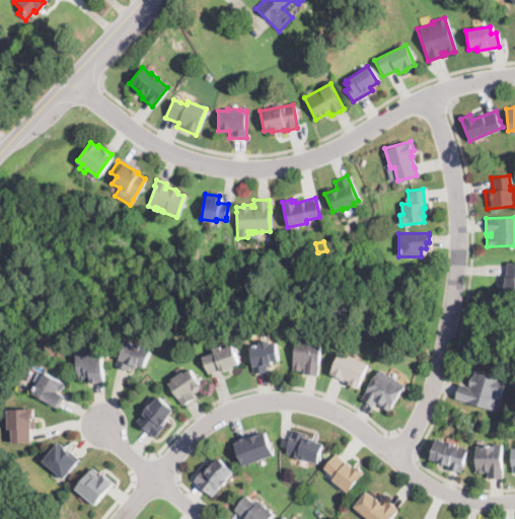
[(514,297),(501,297),(501,295),(502,287),(504,287),(505,263),(514,263),(514,297)]
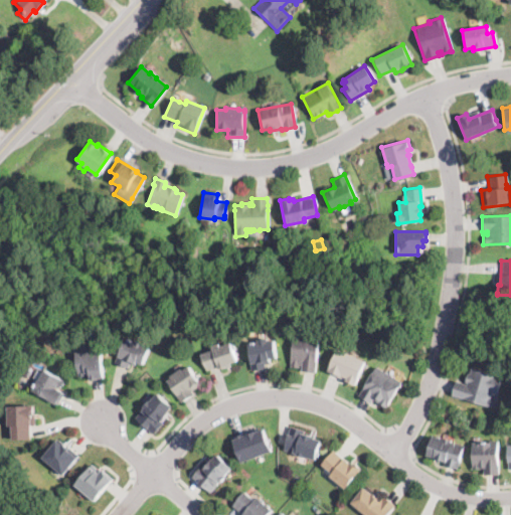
[(318,335),(313,372),(299,370),(300,366),(297,366),(297,368),(289,366),(289,365),(288,364),(293,331),(318,335)]
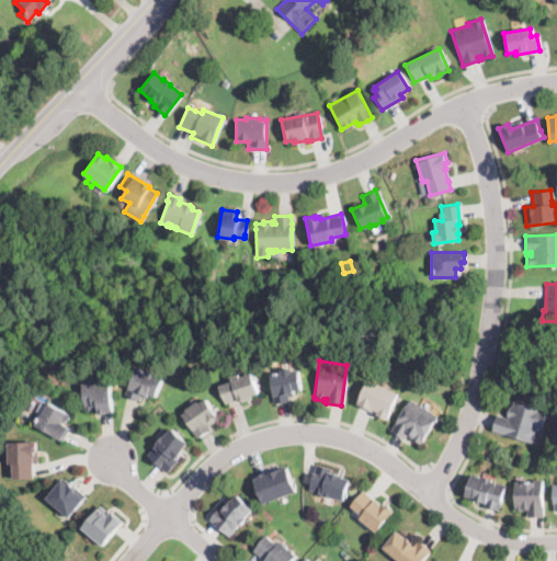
[(288,368),(290,373),(296,371),(299,390),(291,391),(291,396),(286,397),(287,402),(272,404),(269,375),(279,374),(277,369),(288,368)]
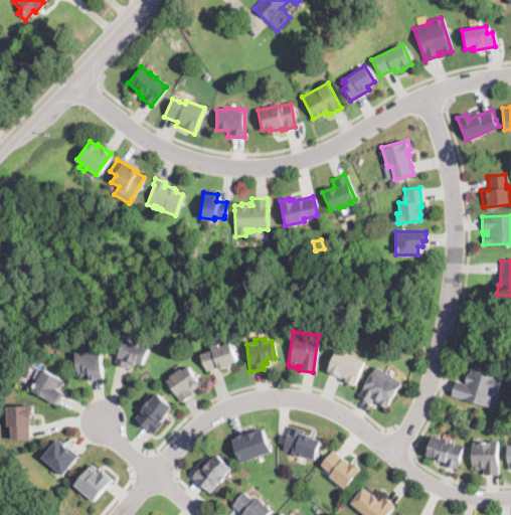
[(133,339),(143,342),(142,346),(147,348),(140,365),(134,362),(132,365),(128,363),(126,368),(114,364),(124,339),(132,342),(133,339)]
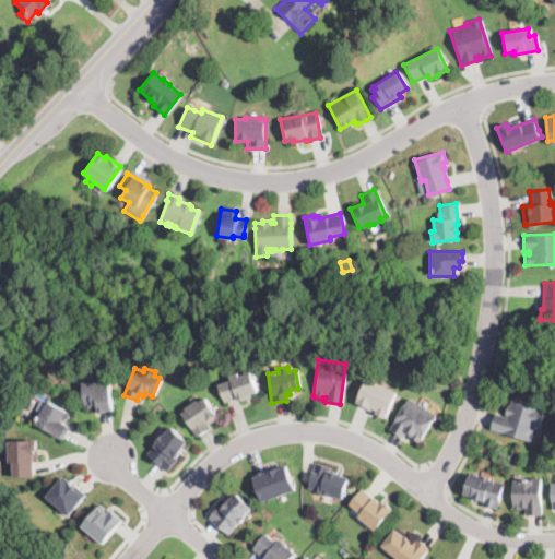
[(248,372),(255,392),(247,394),(249,399),(237,402),(235,399),(221,403),(215,384),(229,380),(227,375),(235,372),(236,376),(248,372)]
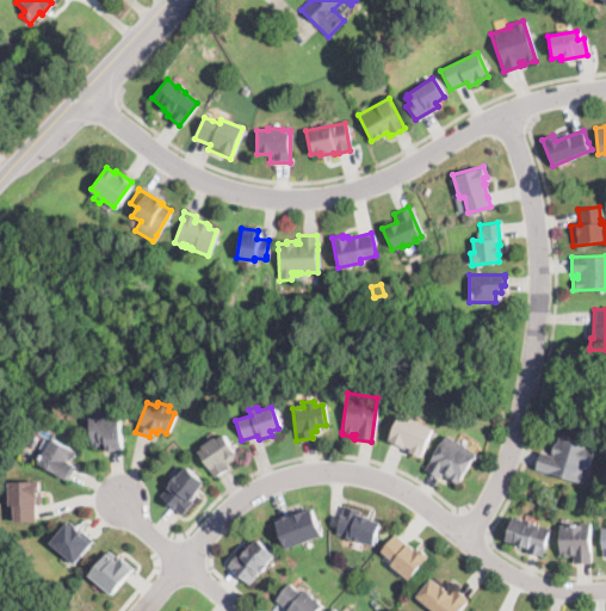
[(30,415),(24,425),(18,421),(23,412),(30,415)]
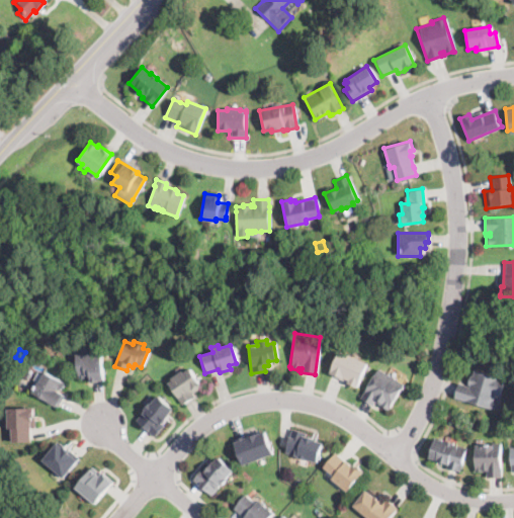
[(358,381),(355,387),(327,376),(337,351),(365,363),(358,381)]
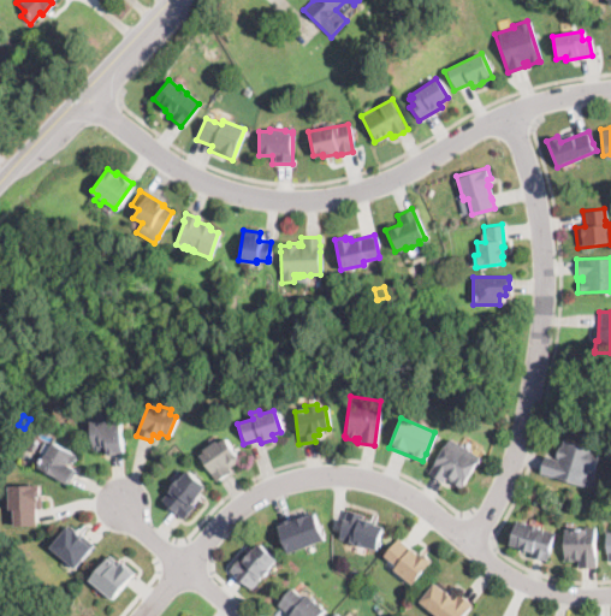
[(118,419),(122,454),(104,456),(104,448),(100,448),(101,449),(92,450),(89,421),(118,419)]
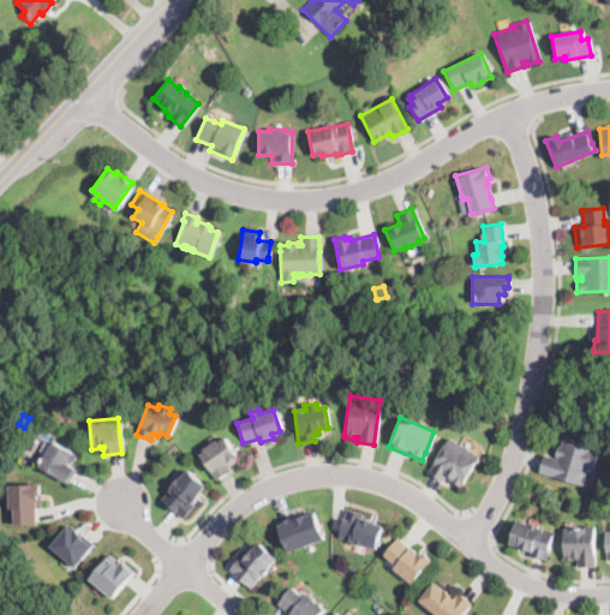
[(223,437),(238,460),(227,467),(229,471),(214,482),(196,453),(214,441),(215,442),(223,437)]
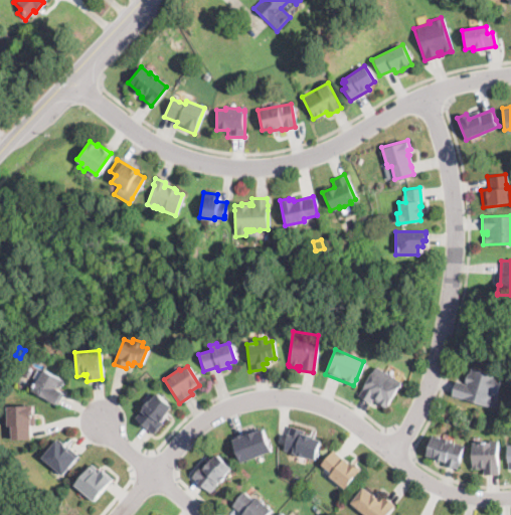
[(398,383),(384,407),(371,399),(369,403),(357,395),(374,367),(399,382),(398,383)]
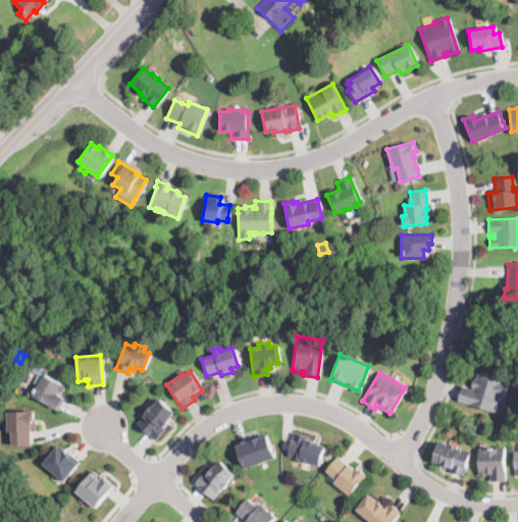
[(494,378),(503,381),(509,382),(503,402),(496,399),(495,404),(498,405),(495,413),(455,401),(459,387),(471,390),(472,387),(470,387),(472,378),(473,378),(475,373),(494,378)]
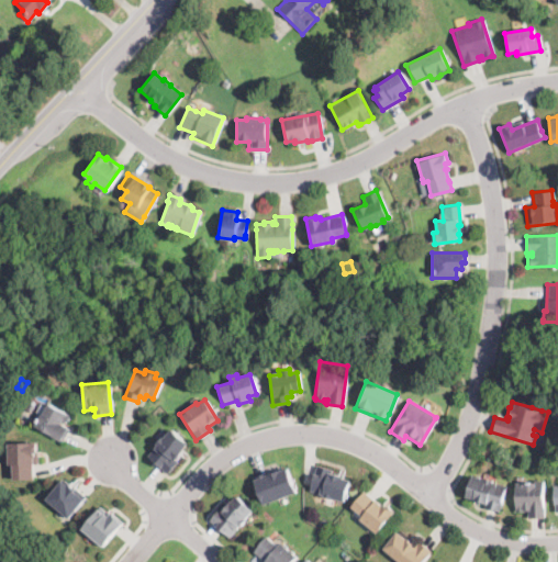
[(67,416),(63,423),(62,426),(68,429),(60,442),(33,426),(38,416),(40,416),(47,404),(67,416)]
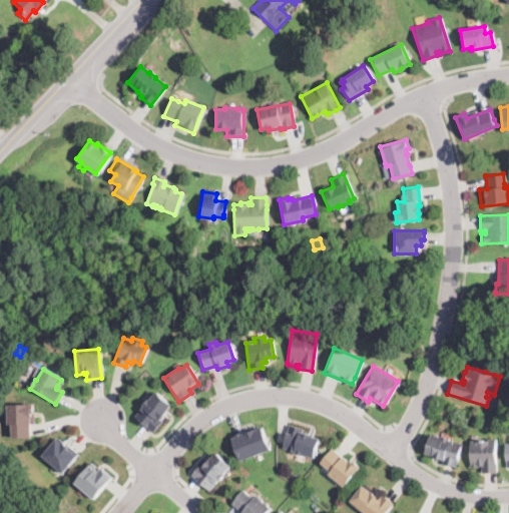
[(154,391),(169,405),(157,419),(160,422),(151,433),(149,431),(132,416),(140,407),(139,406),(145,399),(146,400),(154,391)]
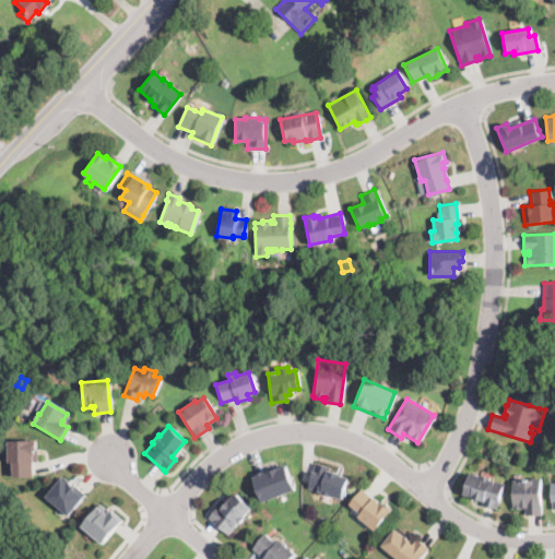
[(35,462),(31,462),(31,476),(11,476),(11,462),(7,462),(7,440),(35,440),(35,462)]
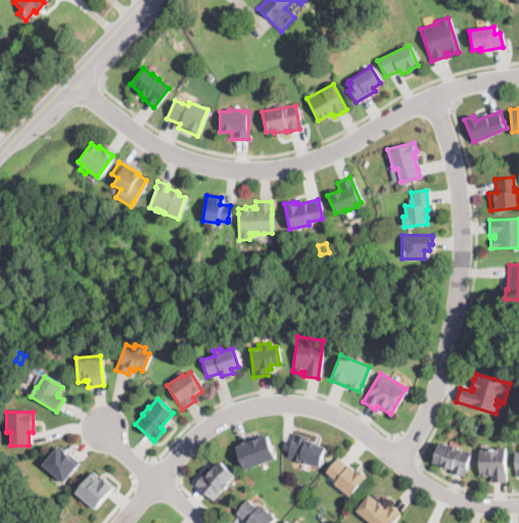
[(324,448),(319,466),(318,467),(308,464),(308,466),(298,463),(299,461),(286,457),(288,450),(293,434),(307,438),(305,440),(318,444),(317,445),(325,447),(324,448)]
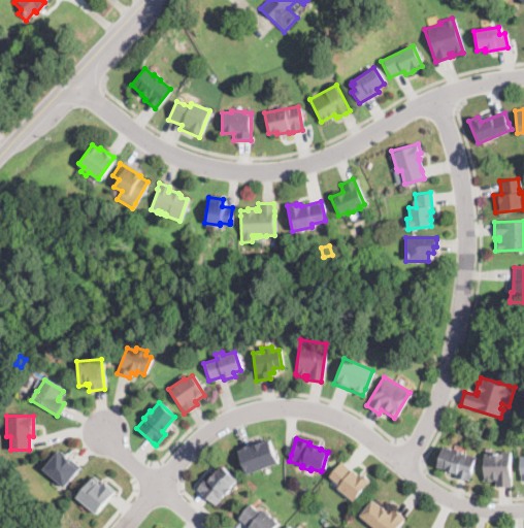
[(267,439),(273,455),(276,463),(243,475),(238,459),(235,453),(238,452),(237,449),(248,444),(248,447),(267,439)]
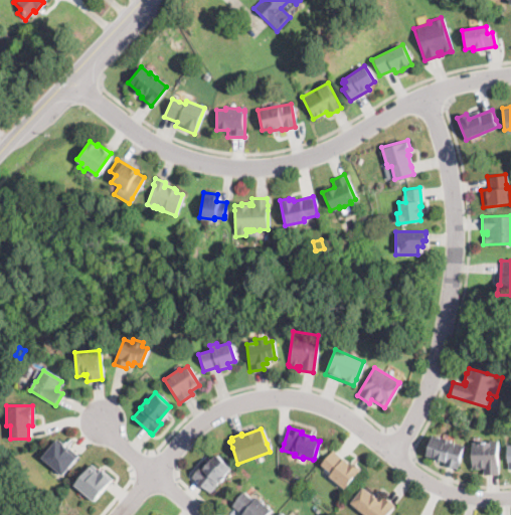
[(440,440),(442,441),(443,440),(450,442),(450,444),(461,447),(455,468),(445,465),(443,465),(444,462),(436,460),(437,458),(426,455),(431,438),(440,440)]
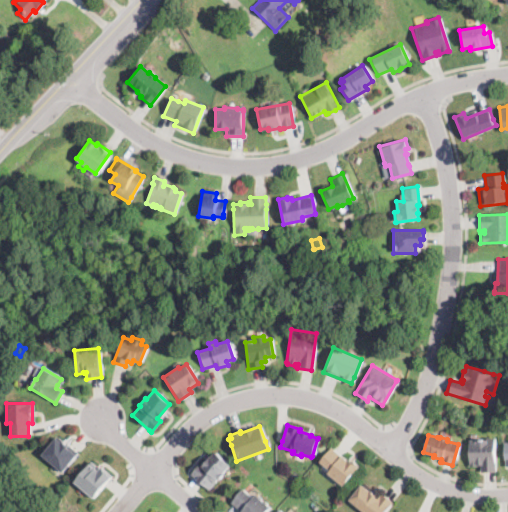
[(54,438),(59,442),(60,440),(77,453),(61,473),(40,455),(54,438)]
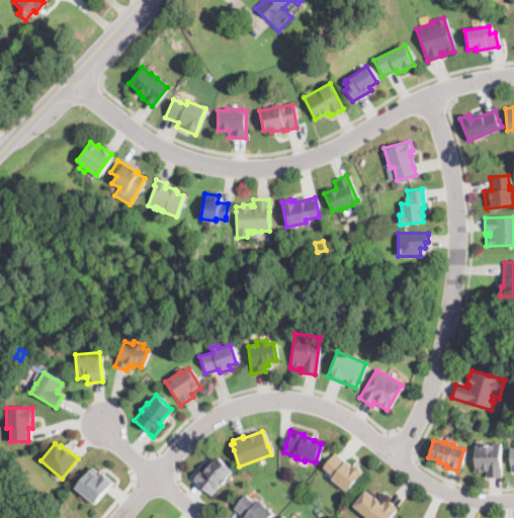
[(499,443),(500,478),(485,478),(485,470),(474,471),(473,445),(487,445),(487,443),(499,443)]
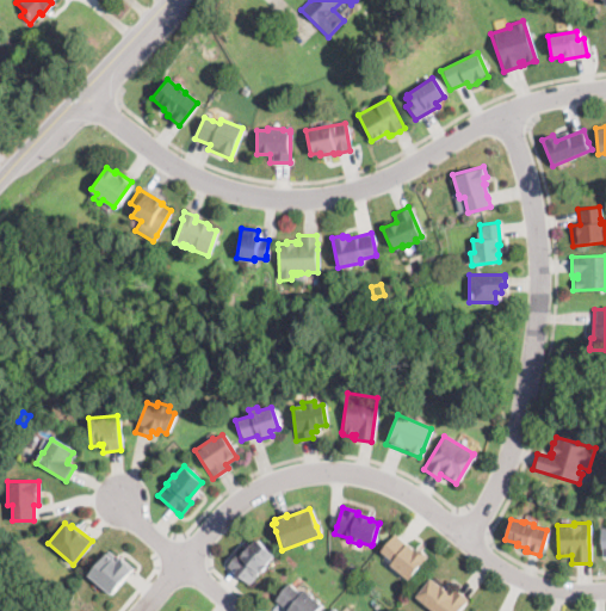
[(403,543),(404,544),(406,543),(410,548),(412,547),(418,551),(419,549),(428,556),(407,581),(388,565),(391,562),(379,551),(394,535),(403,543)]
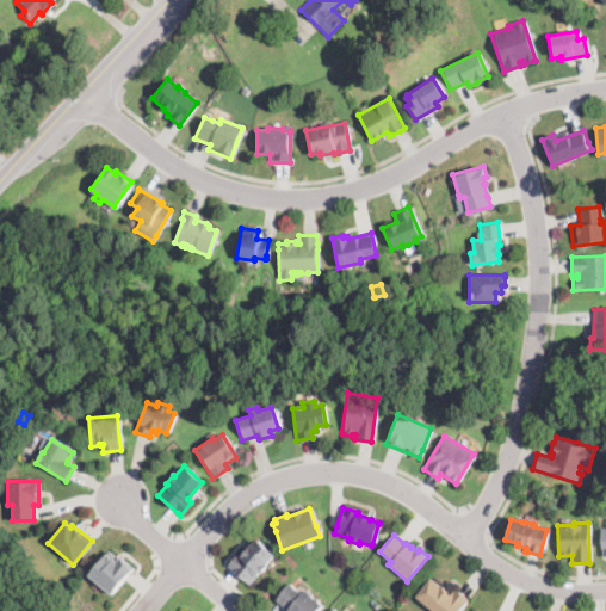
[(273,554),(271,557),(248,585),(226,566),(236,553),(241,556),(255,538),(273,554)]
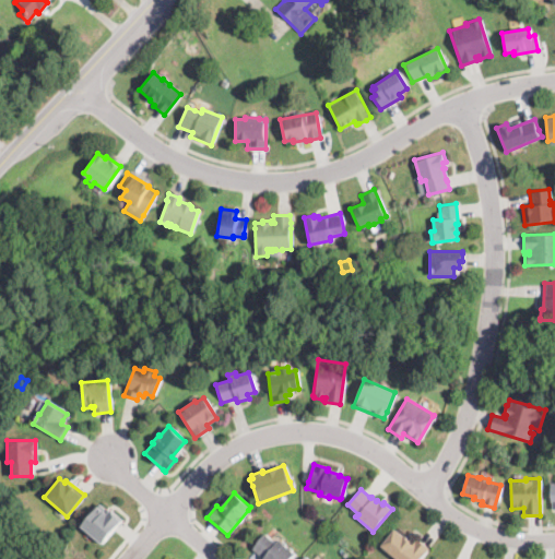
[(108,512),(109,511),(119,520),(99,544),(80,526),(98,503),(108,512)]
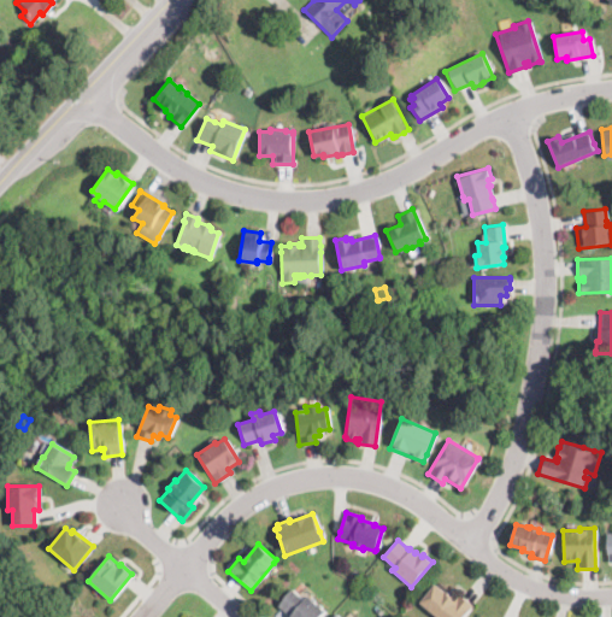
[(442,592),(452,599),(457,593),(472,606),(464,616),(434,616),(418,604),(433,585),(442,592)]
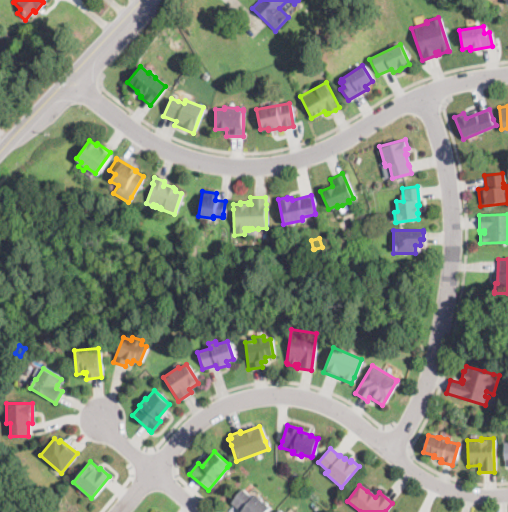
[(242,489),(250,497),(253,494),(268,508),(264,511),(238,511),(229,503),(242,489)]
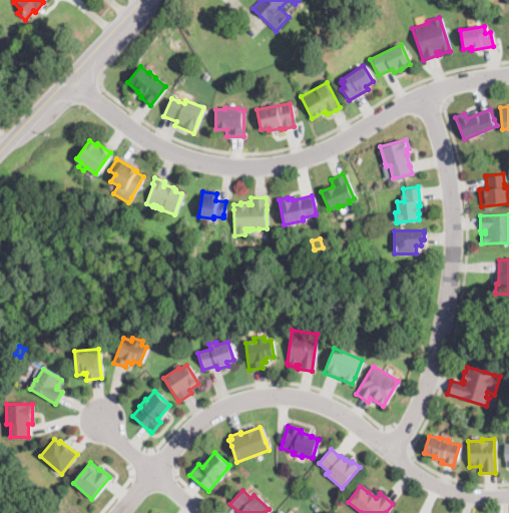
[(37,494),(32,500),(28,496),(32,491),(37,494)]
